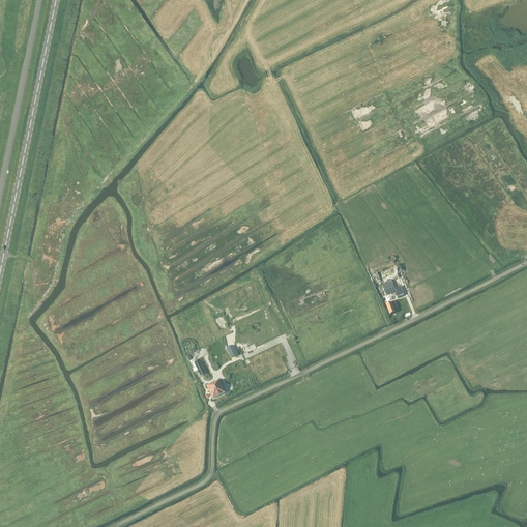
[(399,289),(398,286),(394,279),(385,283),(389,293),(399,289)]
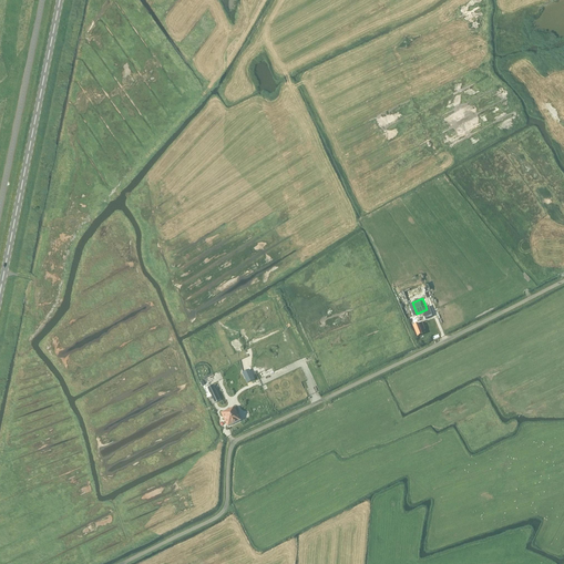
[(426,306),(427,309),(429,316),(436,314),(431,304),(426,306)]
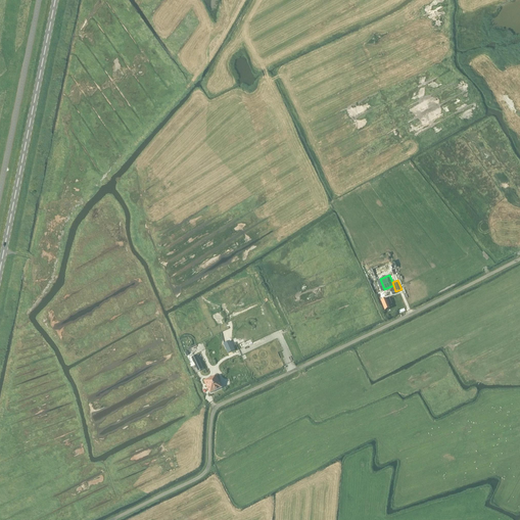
[(386,289),(380,291),(383,298),(387,308),(392,305),(391,302),(394,301),(392,294),(389,296),(386,289)]
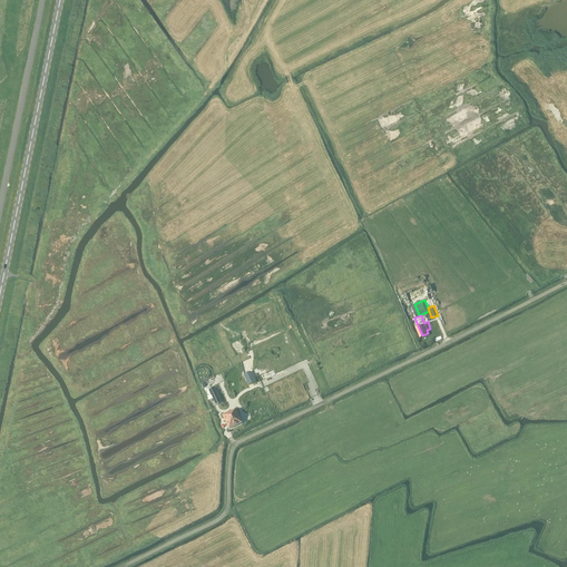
[(254,372),(253,369),(246,372),(252,382),(258,379),(254,372)]
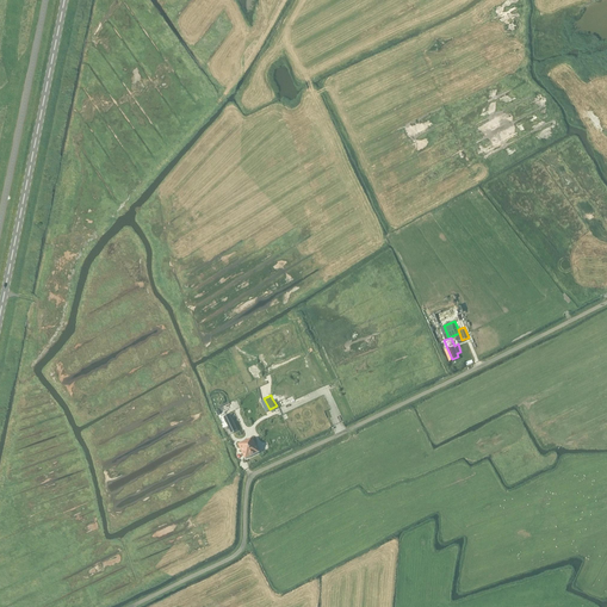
[(234,412),(228,414),(235,429),(241,427),(234,412)]
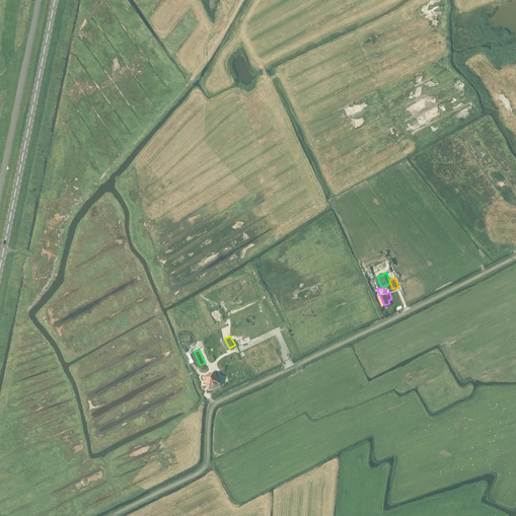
[(213,371),(205,375),(211,387),(222,382),(217,370),(214,371),(213,371)]
